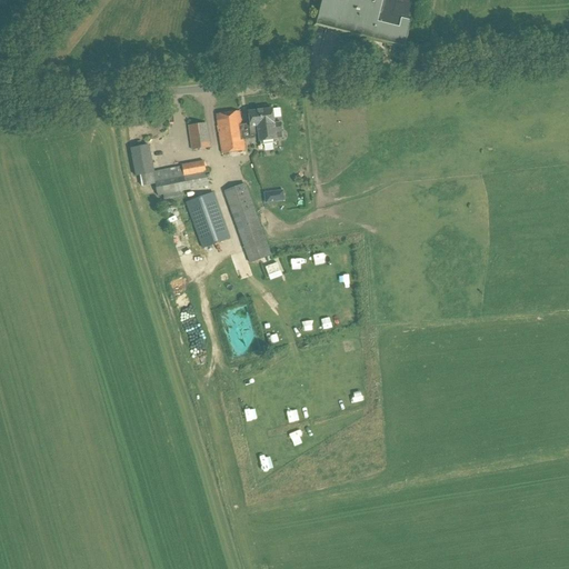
[(321,0),(316,26),(405,48),(416,0),(321,0)]
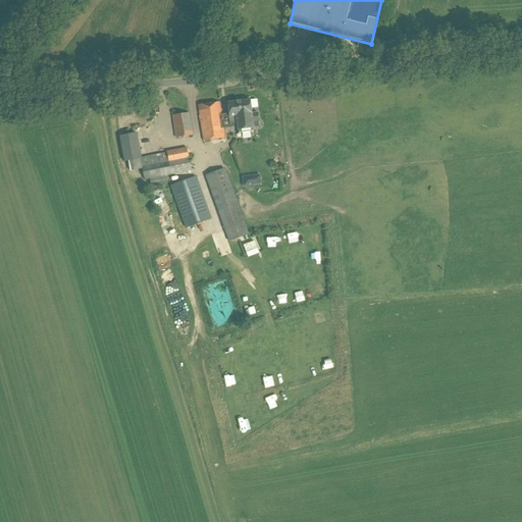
[(219,103),(198,105),(203,142),(224,139),(223,129),(237,127),(238,131),(239,131),(239,134),(253,132),(252,128),(253,128),(253,127),(253,122),(258,121),(259,121),(258,111),(251,113),(250,100),(227,103),(228,114),(221,115),(219,103)]
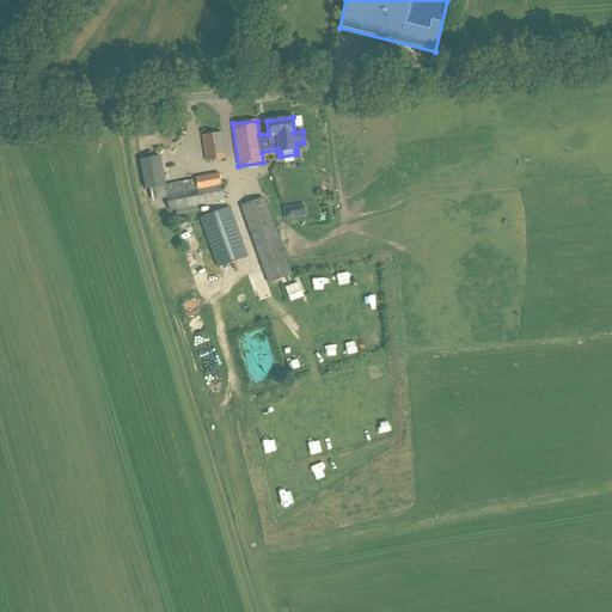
[(207,161),(226,159),(221,133),(202,135),(207,161)]
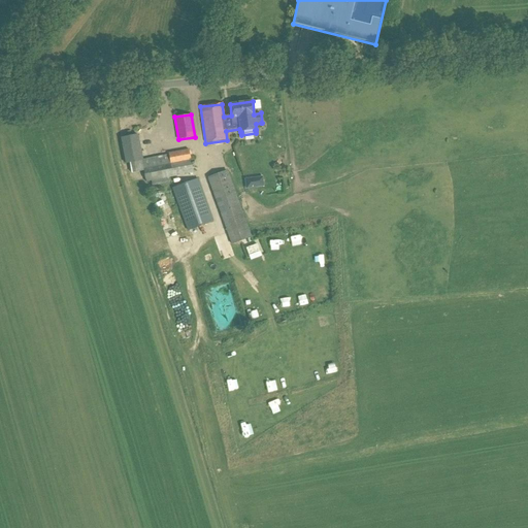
[(142,161),(137,135),(121,138),(126,164),(130,163),(131,174),(143,172),(145,183),(193,173),(189,150),(168,154),(168,155),(142,161)]
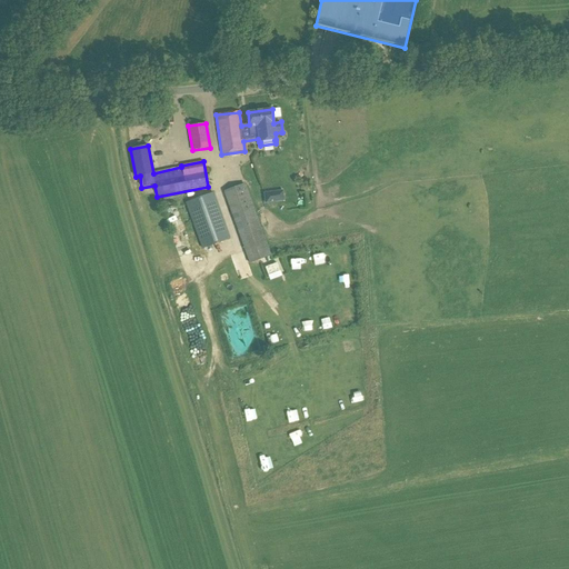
[(249,265),(271,256),(245,183),(223,191),(249,265)]
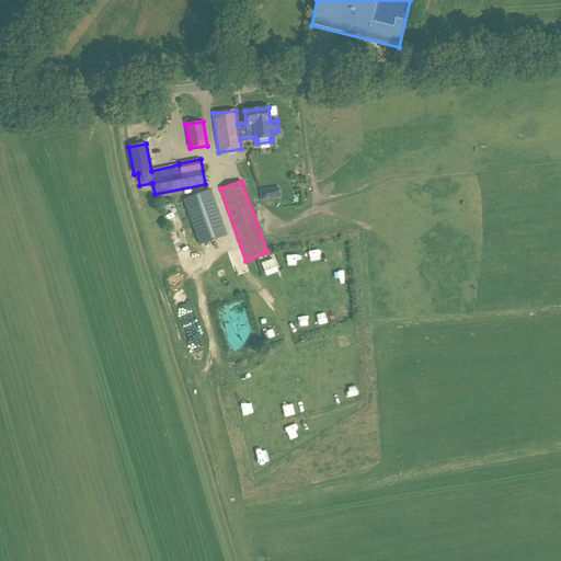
[(199,245),(226,236),(210,191),(183,201),(199,245)]
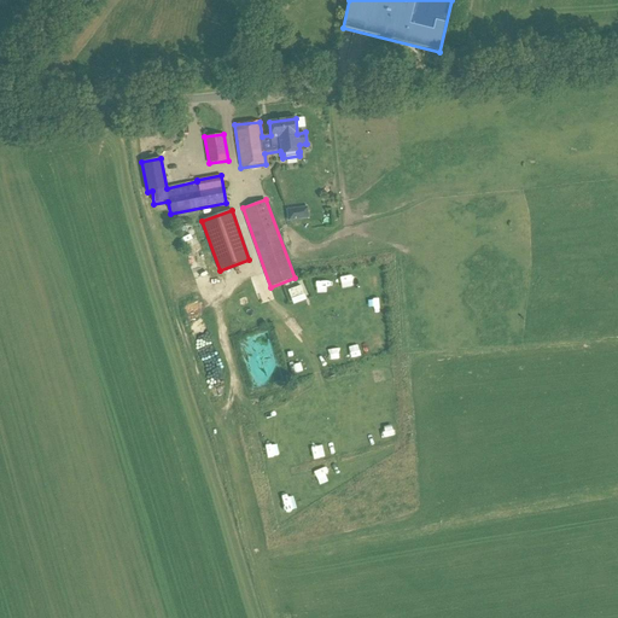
[(287,291),(291,298),(303,293),(301,286),(287,291)]
